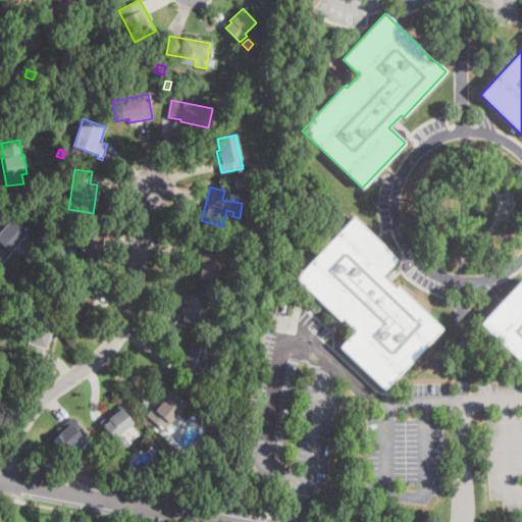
[(388,282),(396,289),(398,286),(441,329),(383,389),(340,347),(354,330),(342,318),(338,321),(295,278),(353,217),(397,260),(381,275),(388,282)]
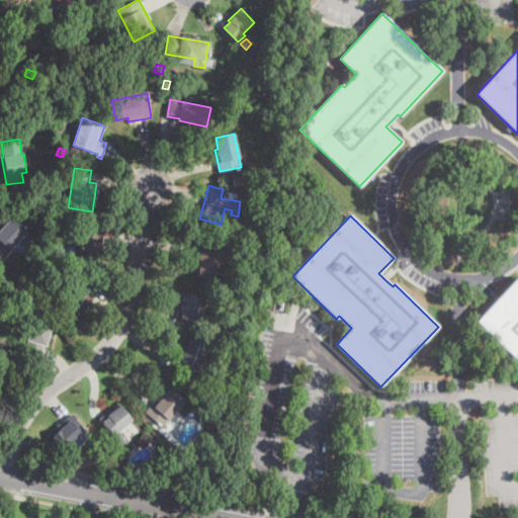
[(33,237),(25,245),(20,241),(2,261),(0,259),(0,229),(12,217),(33,237)]
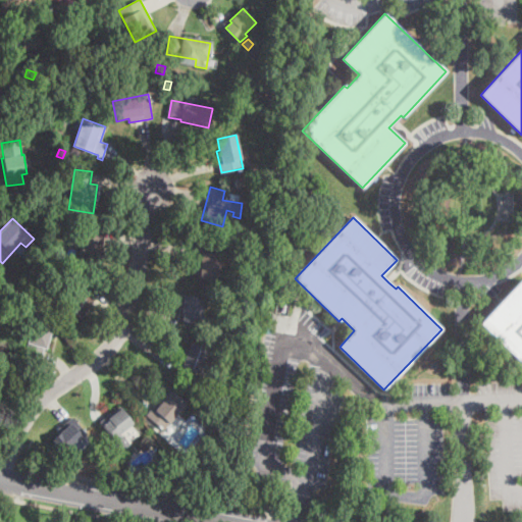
[(103,251),(102,264),(79,262),(82,226),(105,228),(103,251)]
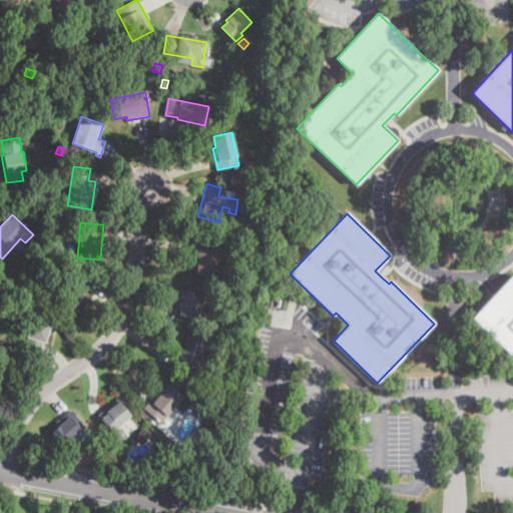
[(216,254),(214,276),(191,274),(194,240),(217,242),(216,254)]
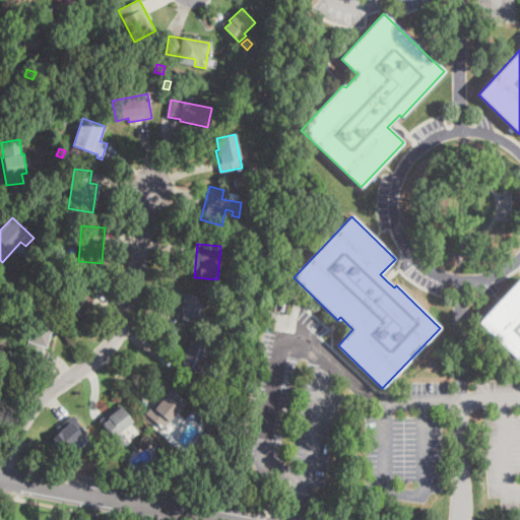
[(76,267),(73,272),(67,270),(69,264),(76,267)]
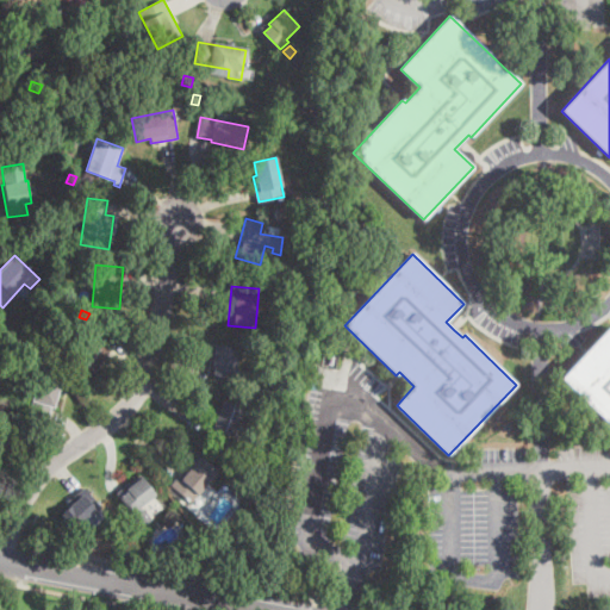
[(12,338),(0,346),(0,322),(1,322),(12,338)]
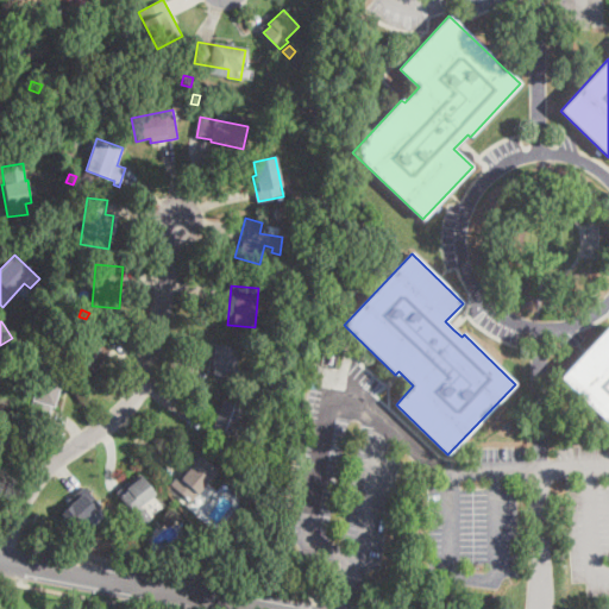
[(99,362),(92,372),(75,360),(77,357),(98,327),(115,339),(99,362)]
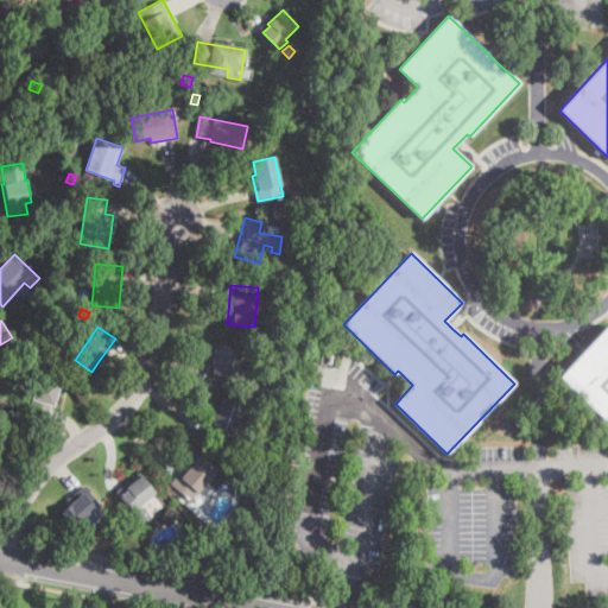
[(607,424),(559,378),(607,327),(607,424)]
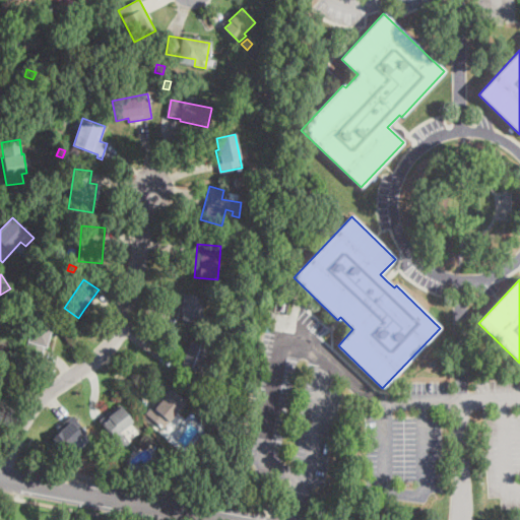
[(204,314),(202,324),(177,320),(181,294),(202,297),(200,313),(204,313),(204,314)]
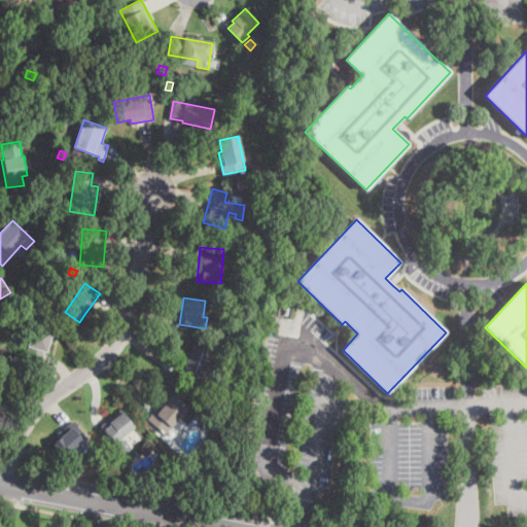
[(18,317),(18,327),(8,327),(8,317),(18,317)]
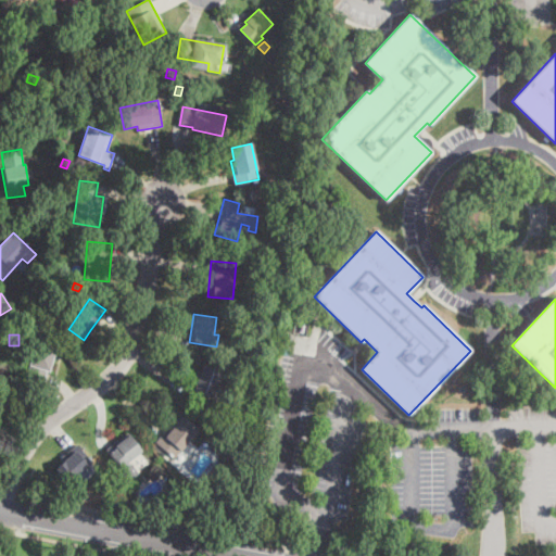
[(43,381),(43,383),(23,376),(38,335),(58,341),(43,381)]
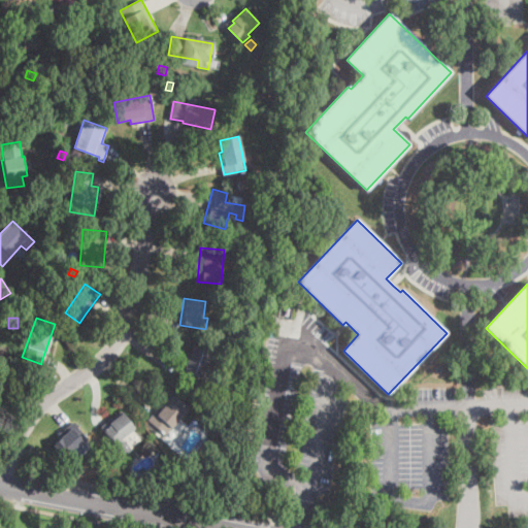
[(211,353),(199,386),(176,377),(189,344),(211,353)]
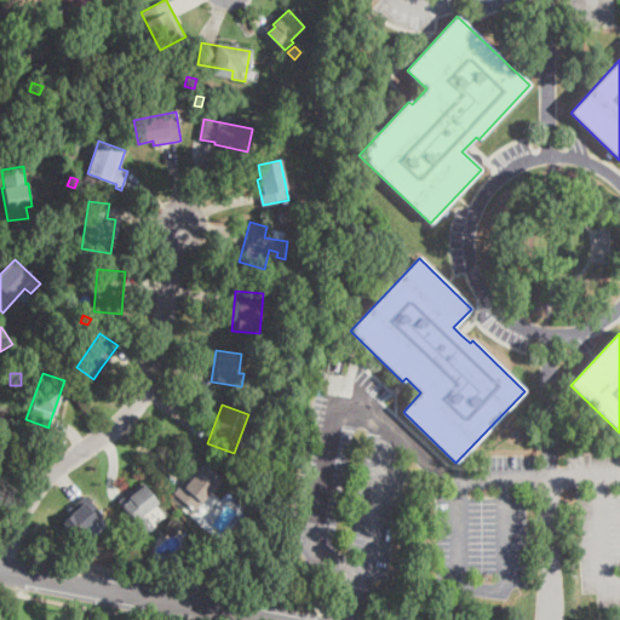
[(0,409),(10,414),(1,436),(0,435),(0,409)]
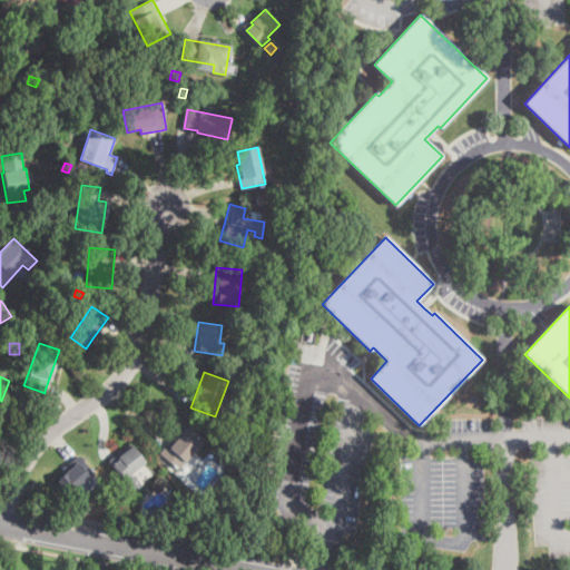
[(199,448),(179,470),(161,453),(163,453),(186,425),(204,442),(199,448)]
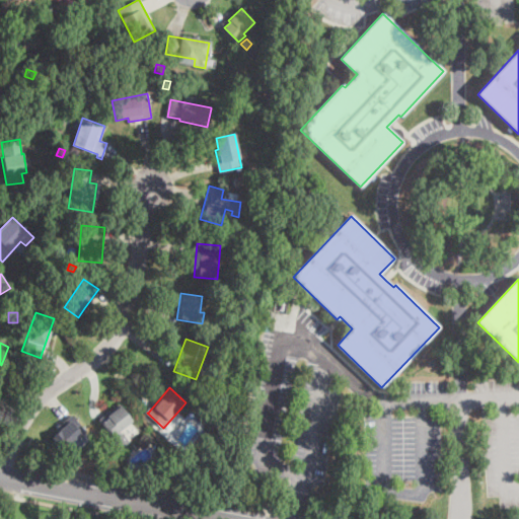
[(130,442),(121,449),(99,421),(121,405),(132,421),(121,429),(130,442)]
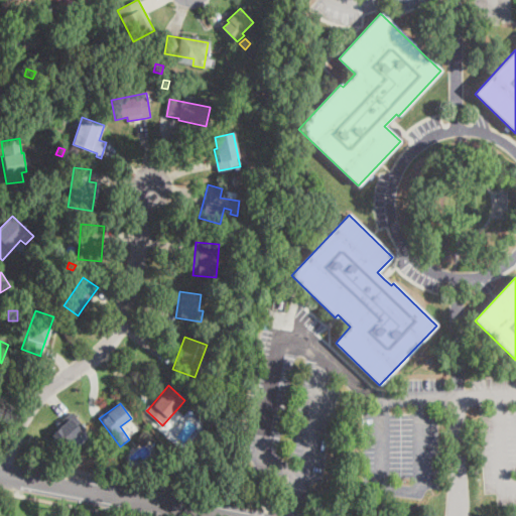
[(69,444),(63,448),(48,432),(72,412),(86,428),(69,444)]
